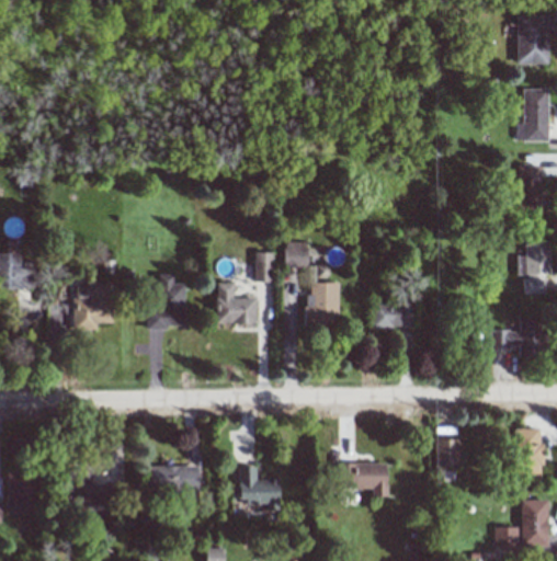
[(518,64),(549,64),(549,15),(519,14),(518,64)]
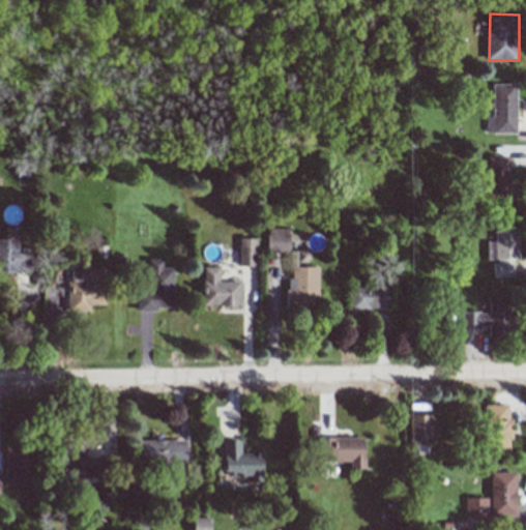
[(519,84),(495,84),(495,116),(489,116),(490,133),(519,133),(519,84)]
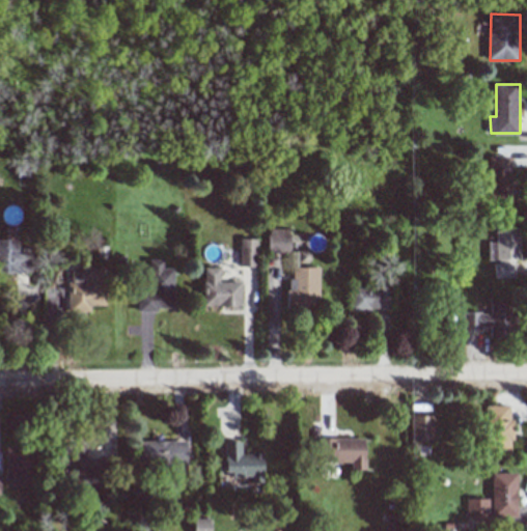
[(516,200),(515,156),(491,157),(492,201),(516,200)]
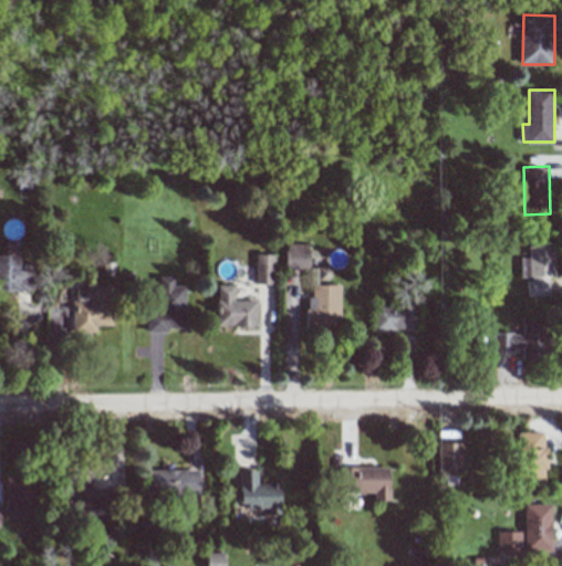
[(553,295),(553,276),(558,276),(557,242),(532,242),(532,259),(523,259),(523,279),(530,279),(530,295),(553,295)]
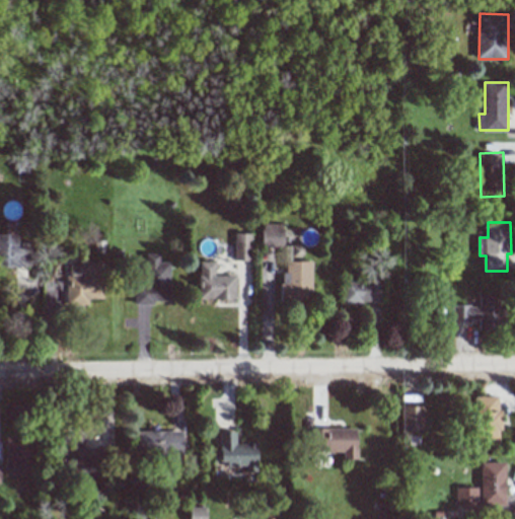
[(265,246),(285,246),(285,223),(265,223),(265,246)]
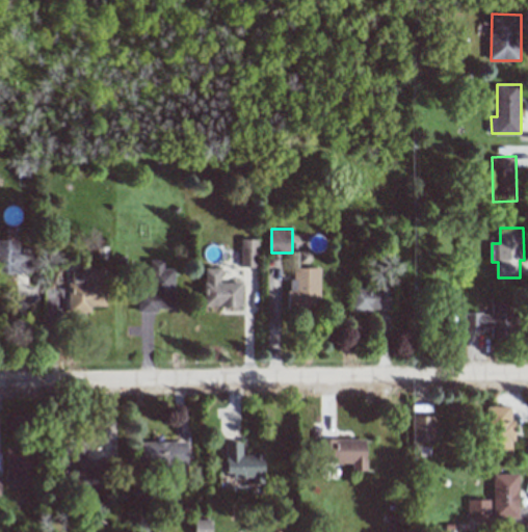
[(0,239),(0,272),(34,273),(35,255),(20,254),(21,240),(0,239)]
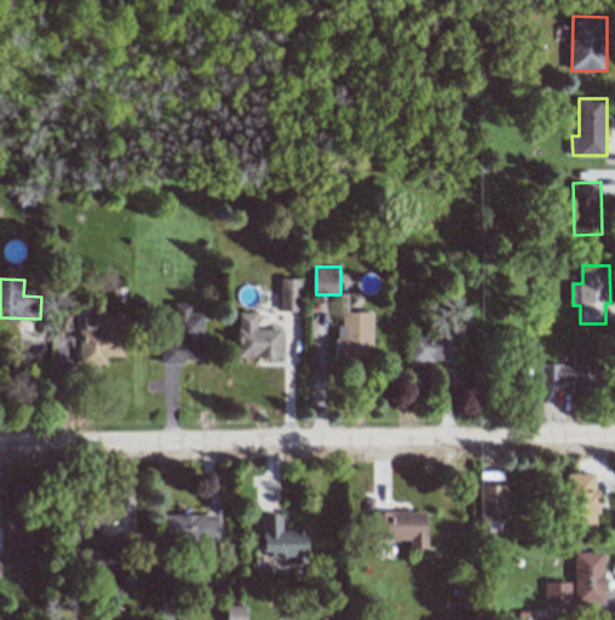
[(303,311),(303,279),(282,279),(283,311),(303,311)]
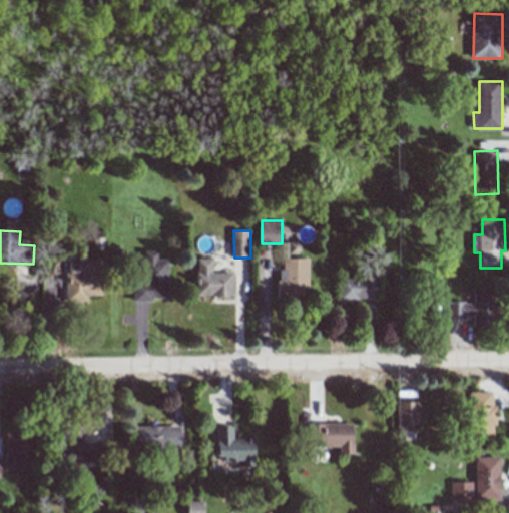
[(135,300),(171,300),(170,260),(159,260),(159,250),(146,251),(147,280),(135,280),(135,300)]
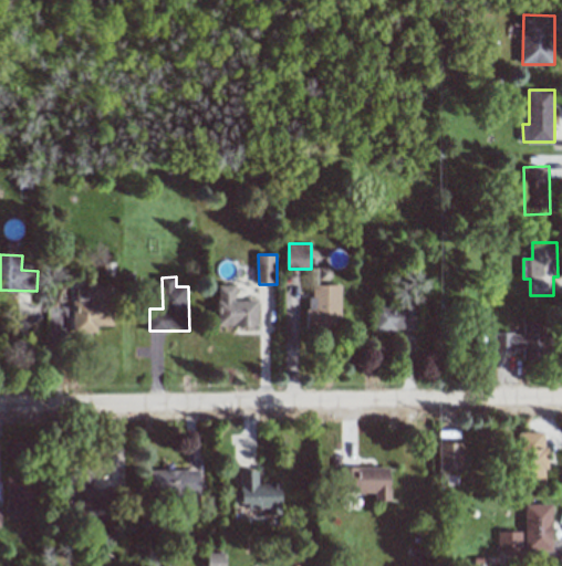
[(99,333),(99,326),(114,326),(115,285),(91,284),(91,290),(76,289),(75,333),(99,333)]
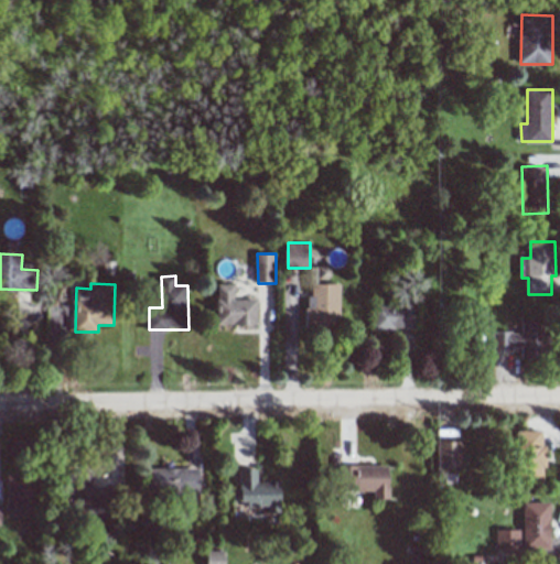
[(308,307),(308,326),(342,325),(341,283),(312,284),(313,307),(308,307)]
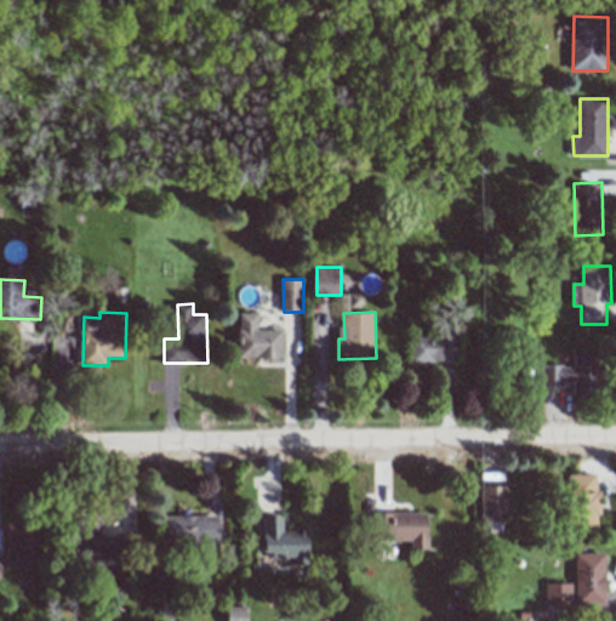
[(241,358),(284,358),(284,330),(260,330),(260,313),(241,313),(241,358)]
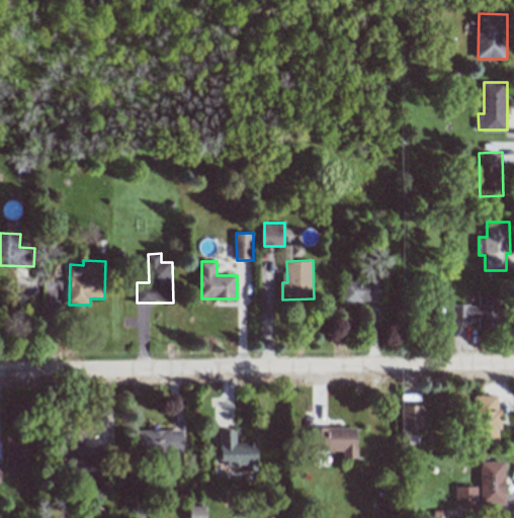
[(344,303),(382,303),(381,272),(368,272),(368,279),(344,280),(344,303)]
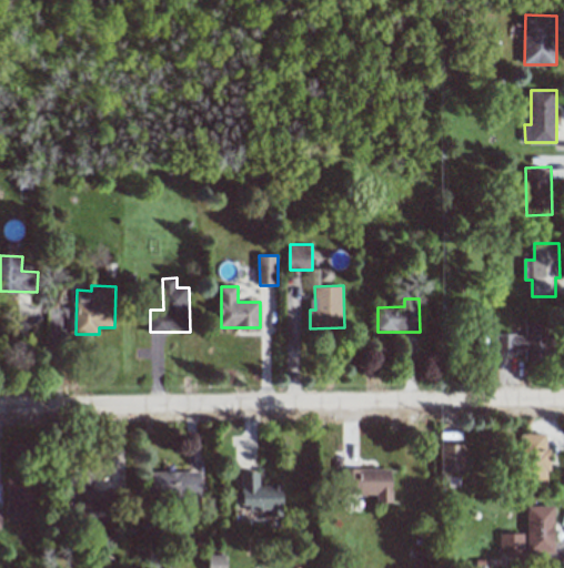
[(526,361),(554,361),(553,322),(527,322),(527,334),(499,334),(499,352),(526,352),(526,361)]
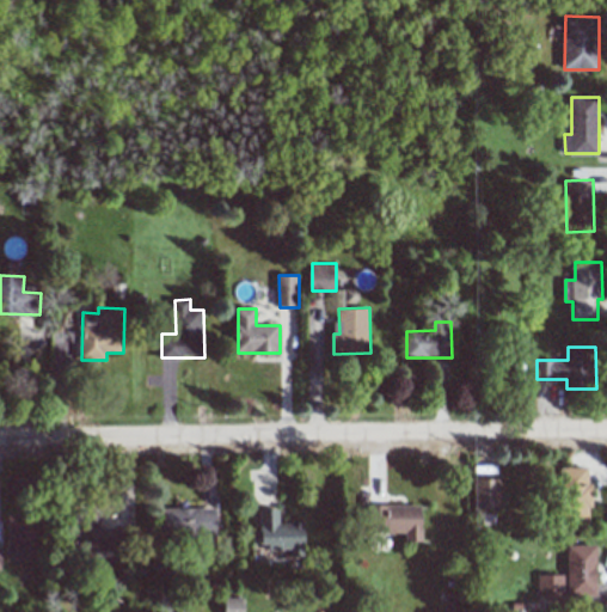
[(592,467),(564,467),(565,522),(593,522),(592,467)]
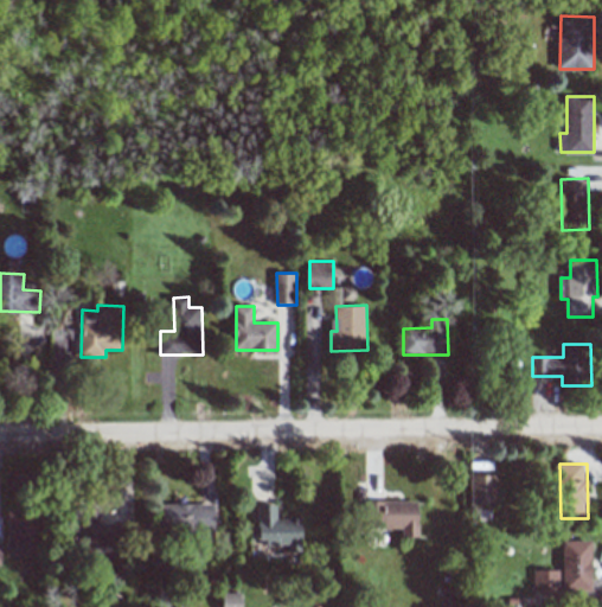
[(498,475),(471,475),(472,504),(499,504),(498,475)]
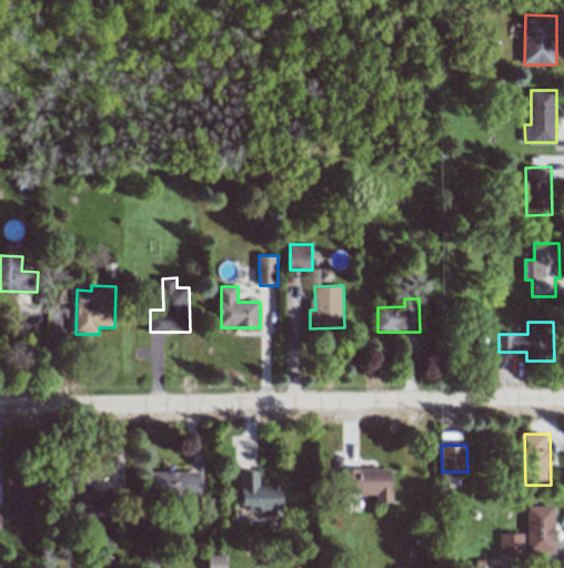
[(393,469),(343,468),(343,494),(379,495),(379,503),(393,503),(393,469)]
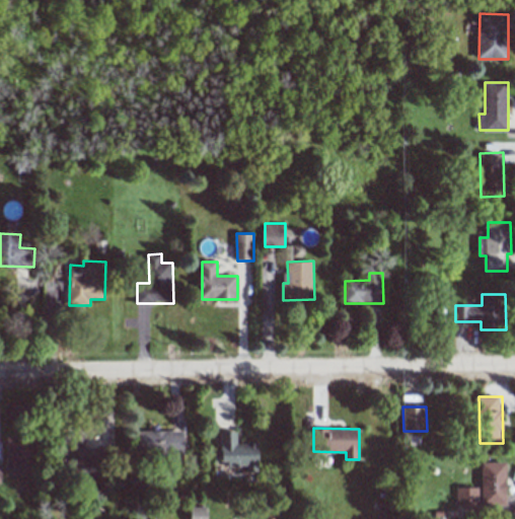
[(184,431),(136,432),(136,457),(184,457),(184,431)]
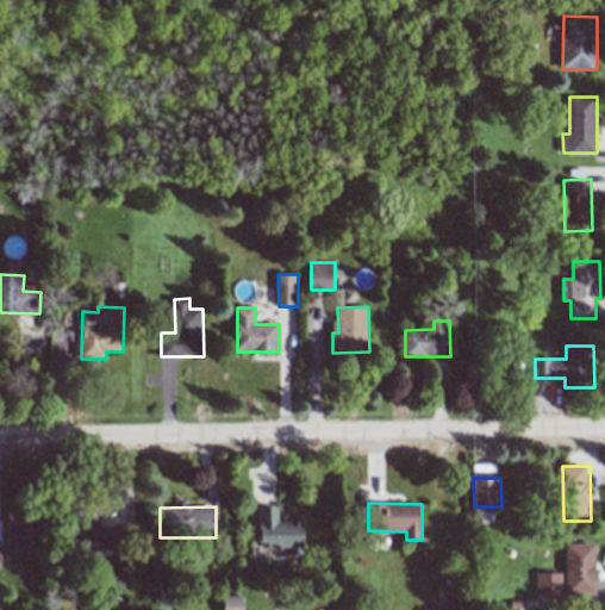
[(103,534),(101,508),(75,508),(76,534),(85,534),(85,565),(125,565),(125,534),(103,534)]
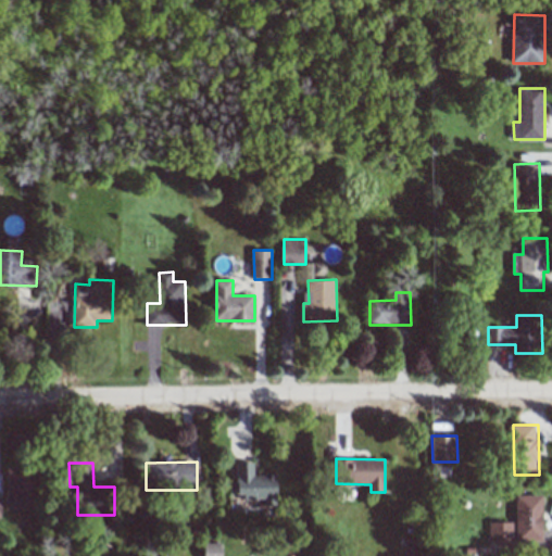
[(237,463),(238,494),(246,494),(246,501),(264,501),(264,506),(278,506),(277,474),(255,475),(255,463),(237,463)]
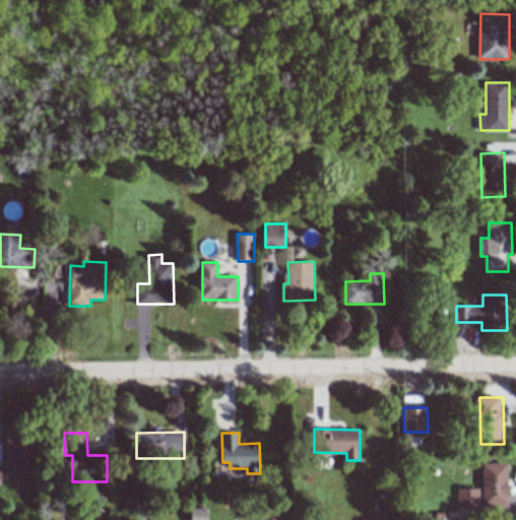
[(7,475),(36,476),(37,437),(8,437),(8,457),(7,457),(7,475)]
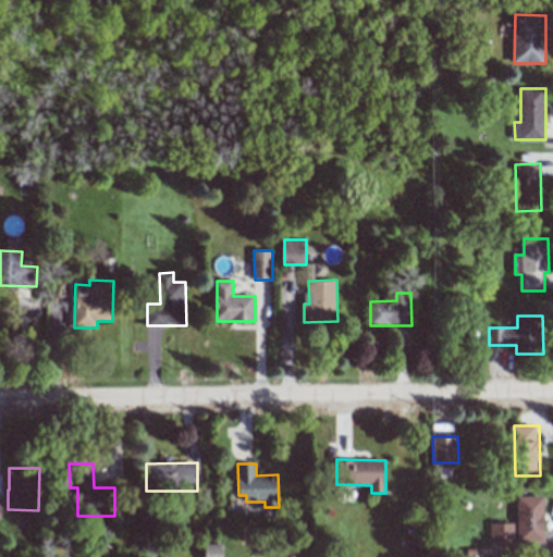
[(492,523),(492,542),(545,542),(545,496),(517,496),(518,523),(492,523)]
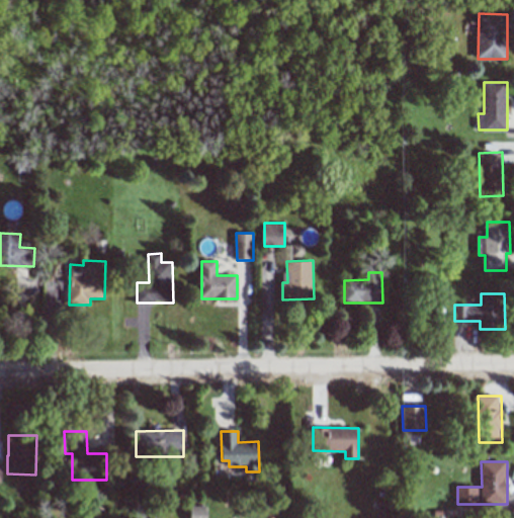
[(207,517),(207,506),(191,506),(191,517),(207,517)]
